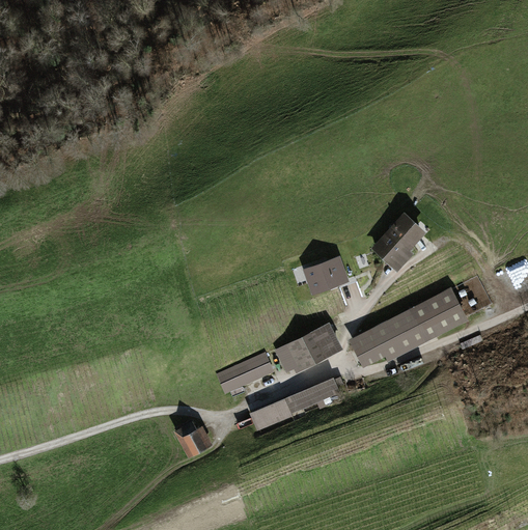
[(405,208),(372,246),(398,268),(416,248),(414,246),(428,229),(405,208)]
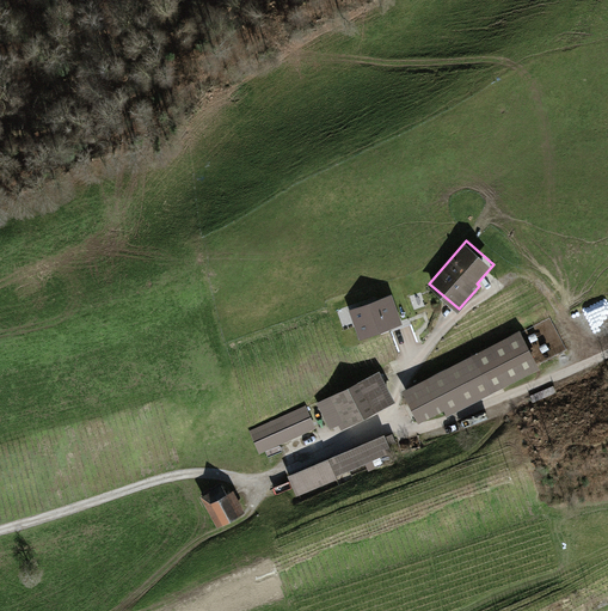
[(400,312),(394,297),(351,313),(357,329),(400,312)]
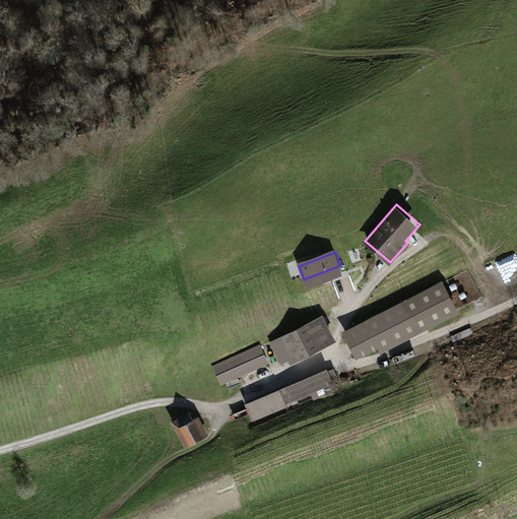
[(377,352),(454,314),(439,283),(342,332),(356,358),(374,347),(377,352)]
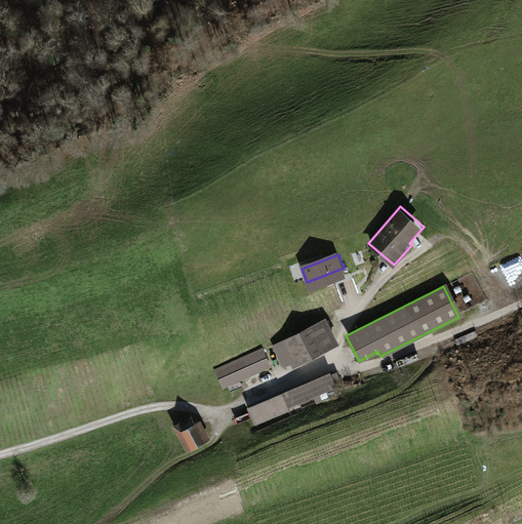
[(292,370),(338,345),(324,318),(271,348),(283,369),(289,365),(292,370)]
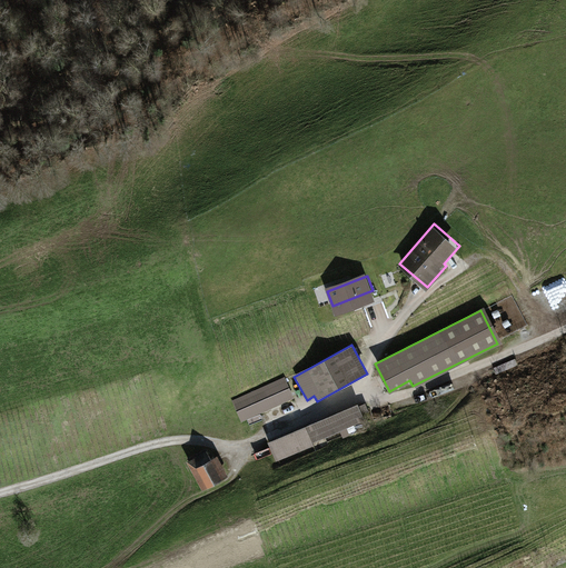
[(284,379),(230,402),(239,422),(293,399),(284,379)]
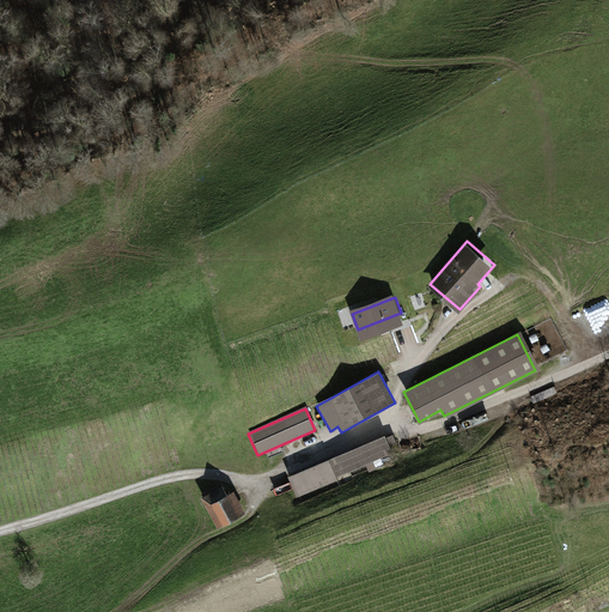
[(383,436),(286,477),(296,496),(391,455),(383,436)]
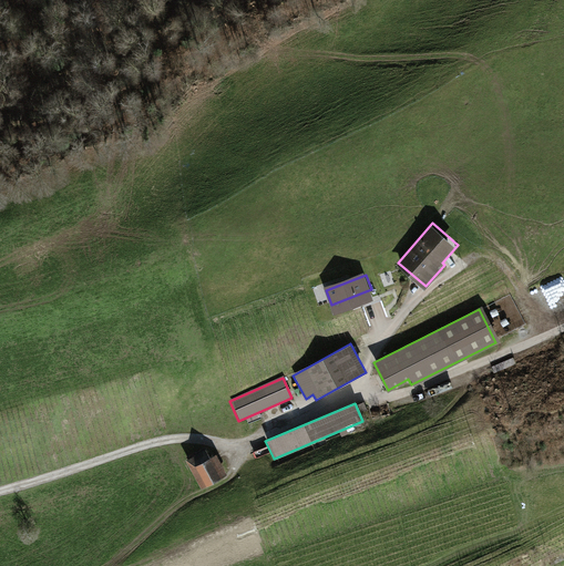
[(185,460),(201,487),(225,474),(214,454),(208,459),(203,450),(185,460)]
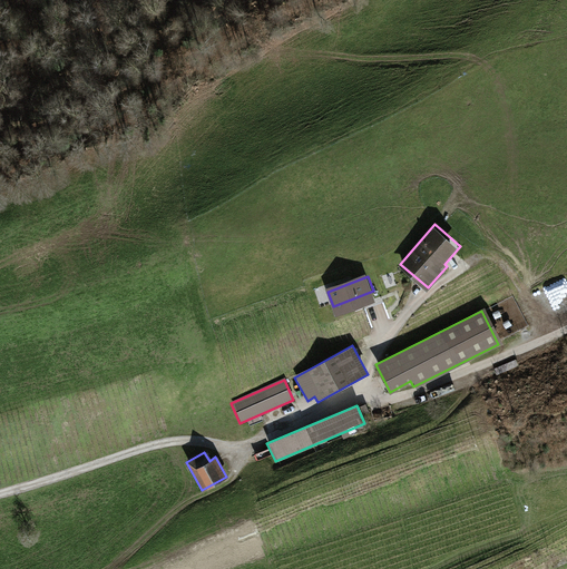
All buildings are outlined.
